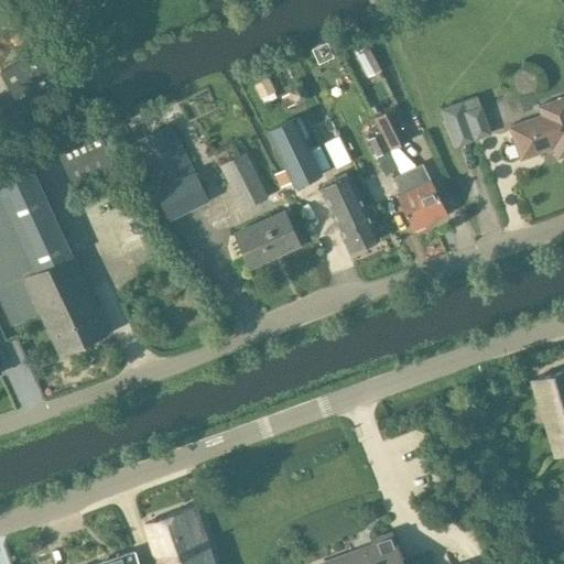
[(8,0),(0,0),(0,22),(15,14),(8,0)]
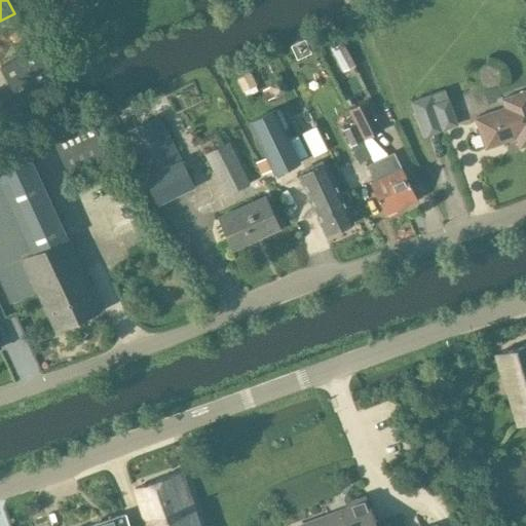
[(303,40),(293,45),(298,57),(308,52),(303,40)]
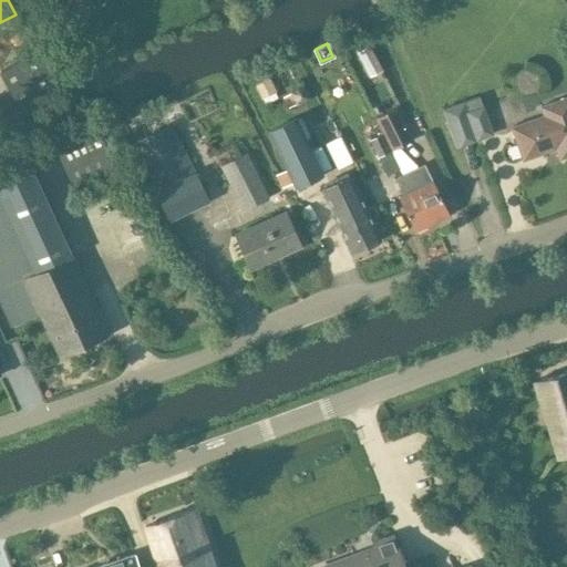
[(357,52),(370,76),(383,70),(370,45),(357,52)]
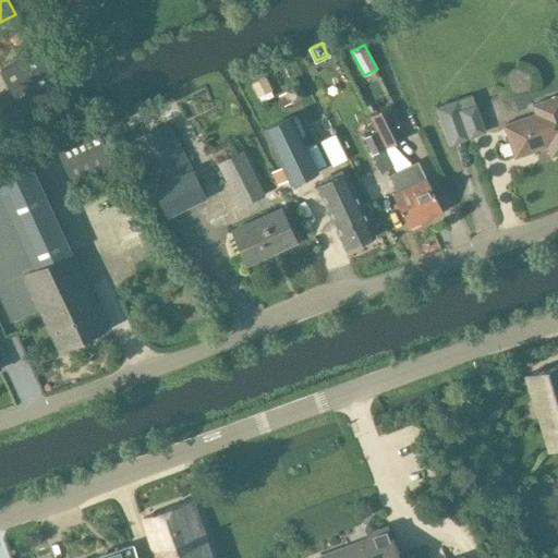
[(59,83),(39,46),(0,68),(0,71),(20,108),(59,83)]
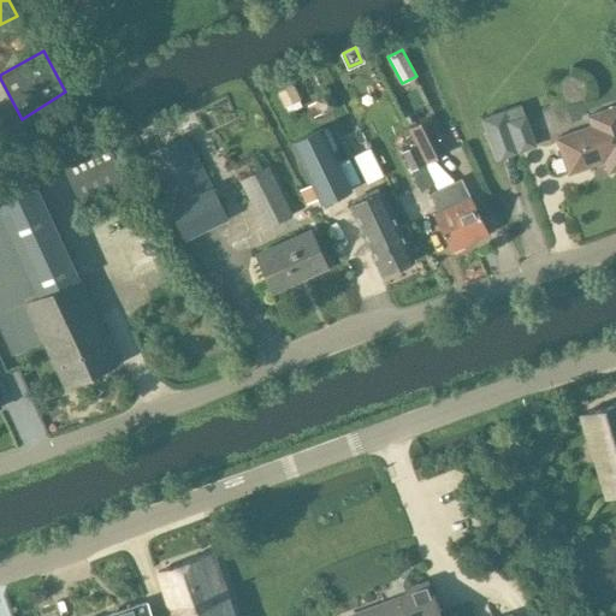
[(521,105),(501,112),(481,118),(496,159),(534,144),(521,105)]
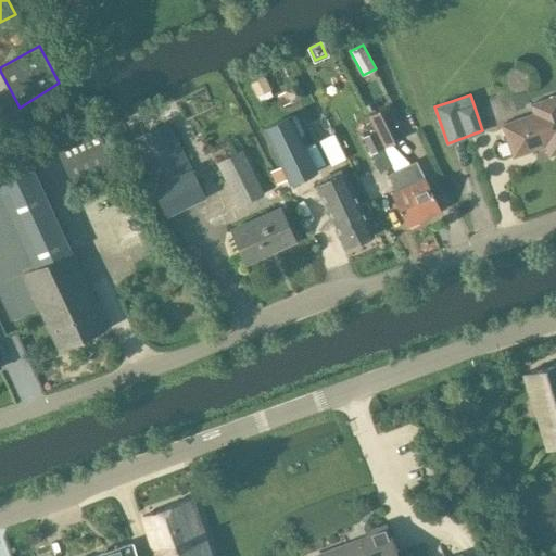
[(555,96),(531,104),(534,113),(502,125),(513,156),(545,144),(548,154),(555,151),(555,96)]
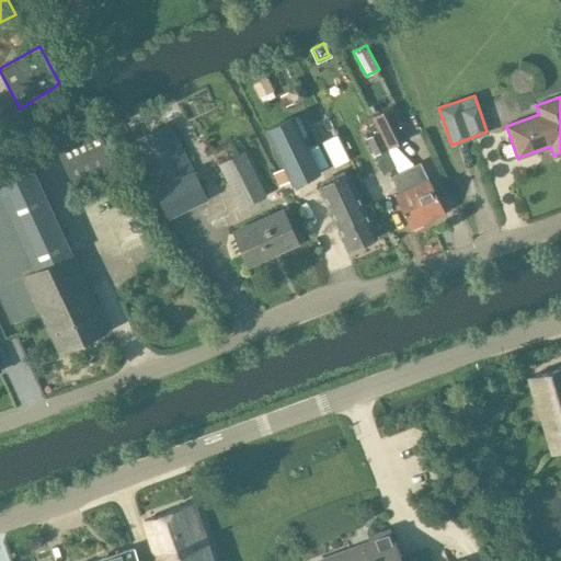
[(387,147),(407,137),(391,105),(370,115),(387,147)]
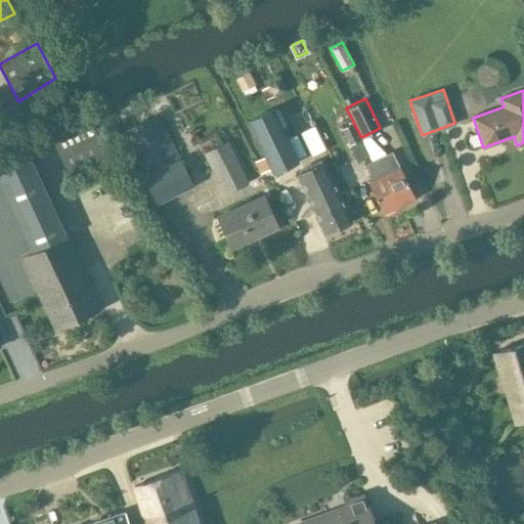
[(328,150),(306,105),(288,115),(281,118),(303,162),(328,150)]
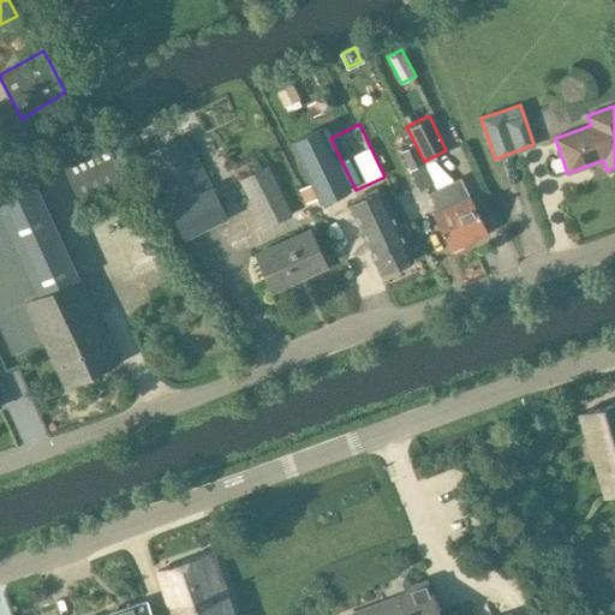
[(186,136),(148,154),(172,206),(171,207),(185,238),(226,219),(186,136)]
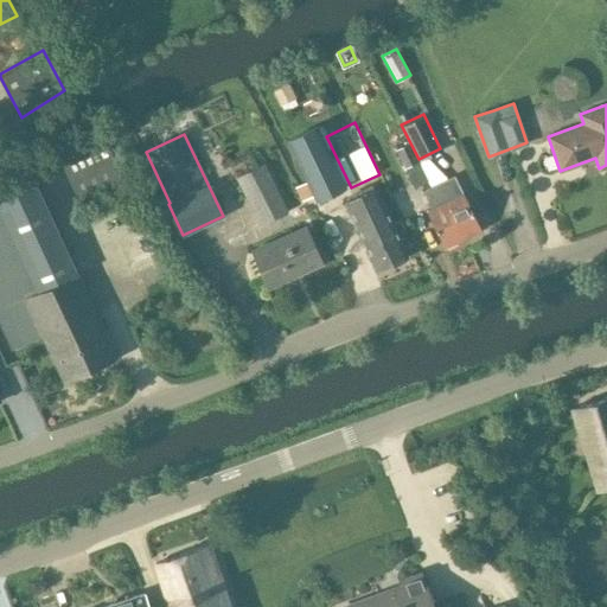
[(320,135),(288,151),(313,196),(343,180),(320,135)]
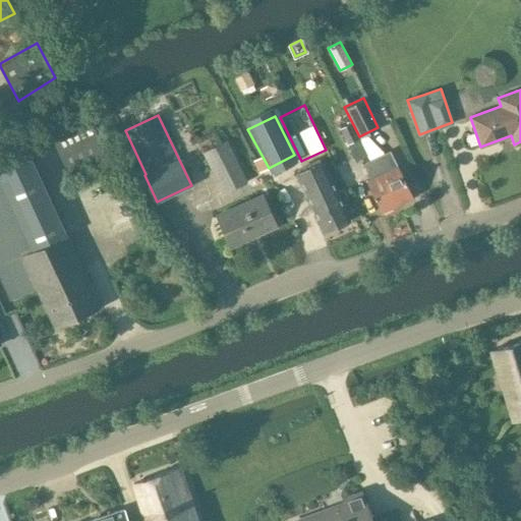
[(340,129),(347,145),(359,138),(351,123),(340,129)]
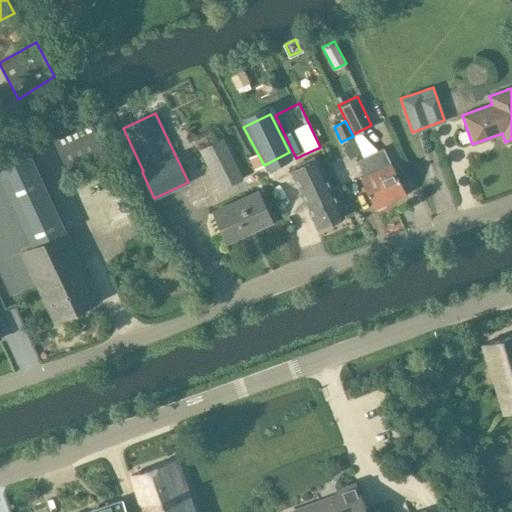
[(223,138),(199,150),(219,189),(243,177),(223,138)]
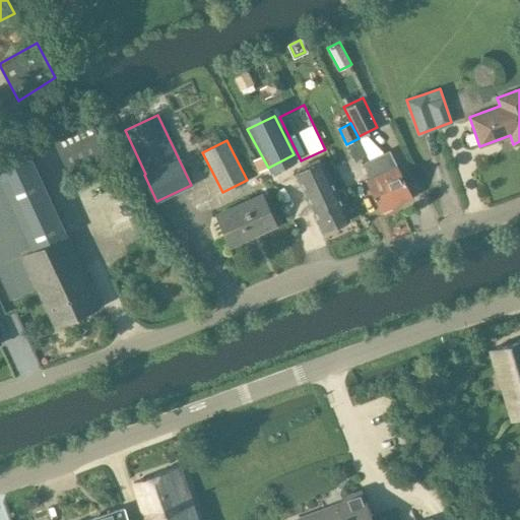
[(56,326),(99,307),(27,150),(0,163),(0,276),(10,299),(35,287),(52,326),(56,326)]
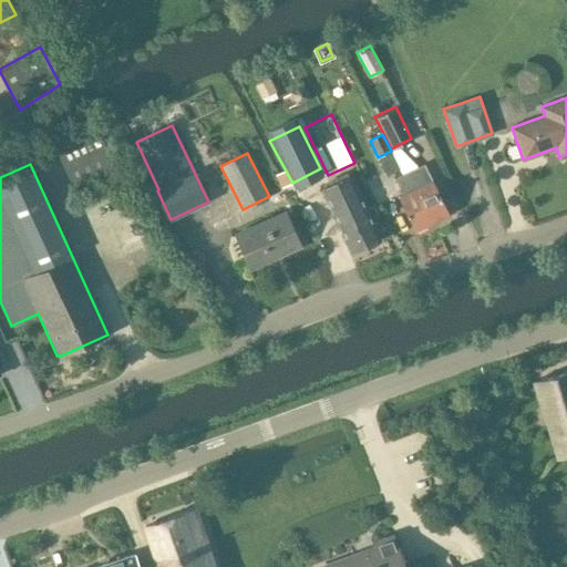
[(408,173),(431,222),(449,213),(432,181),(426,183),(419,167),(408,173)]
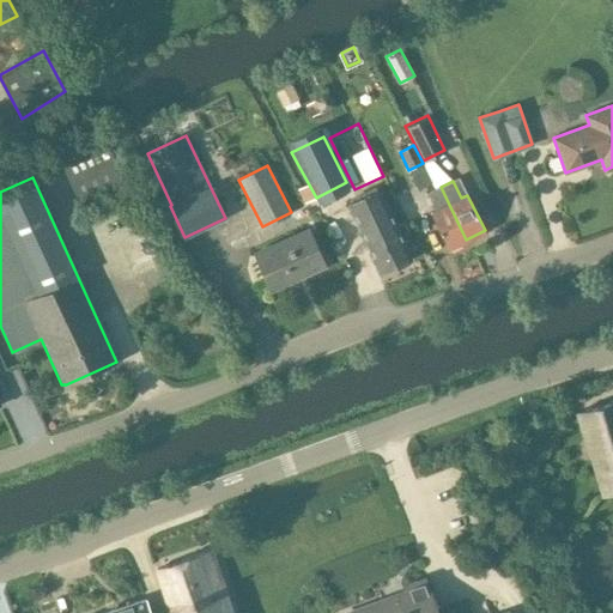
[(448,248),(466,240),(441,187),(429,193),(437,210),(431,212),(448,248)]
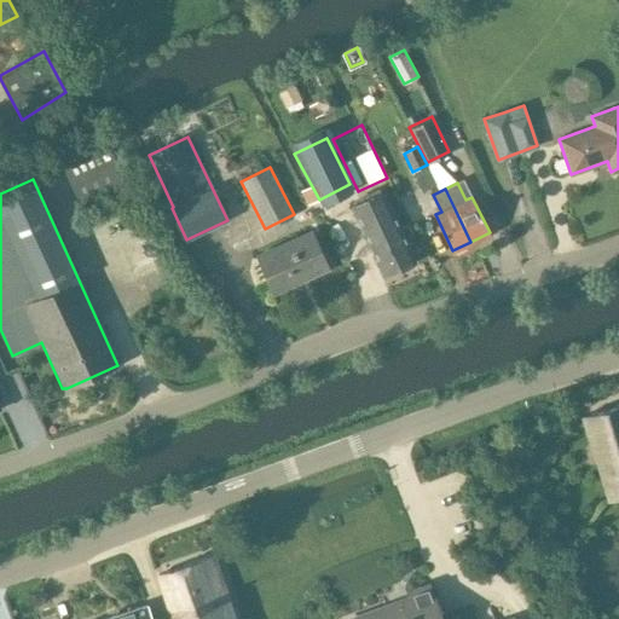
[(352,207),(383,275),(414,261),(381,192),(352,207)]
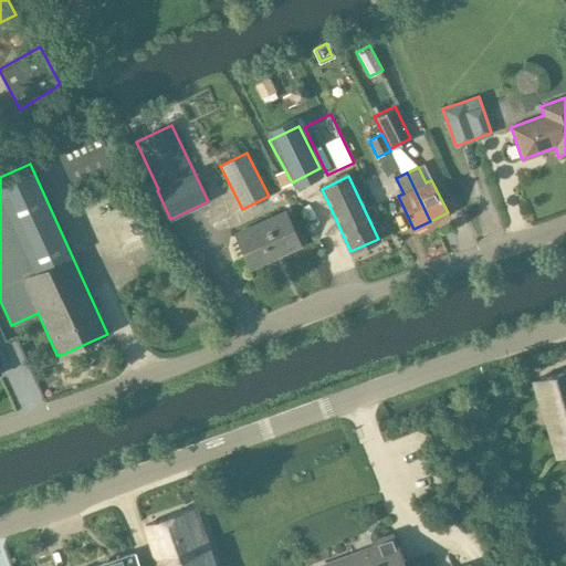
[(284,211),(236,233),(250,266),(300,244),(284,211)]
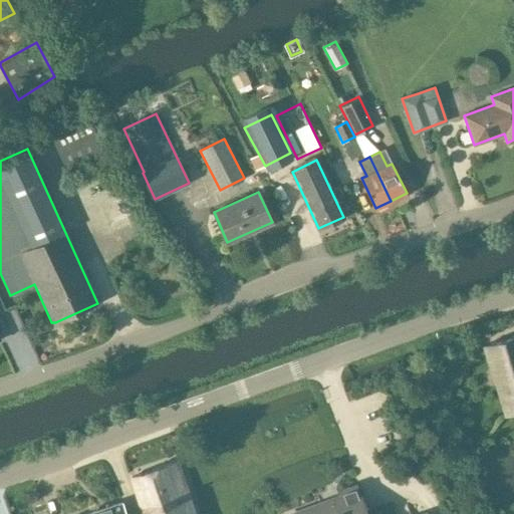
[(513,335),(485,345),(506,415),(513,412),(513,335)]
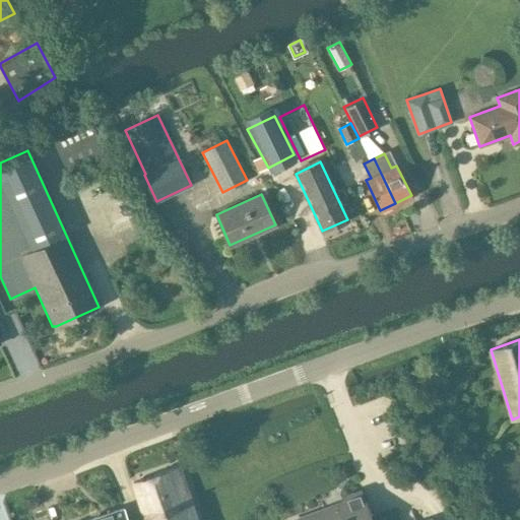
[(196,519),(179,467),(133,481),(145,519),(196,519)]
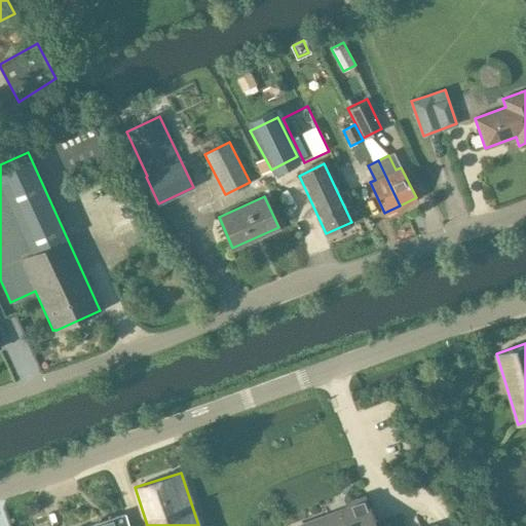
[(301,525),(438,525),(438,524),(431,525),(392,525),(392,523),(382,525),(375,525),(366,495),(343,503),(345,511),(301,525)]
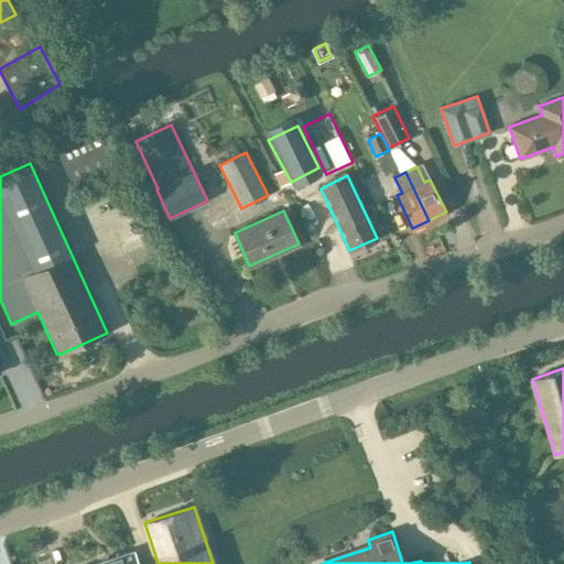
[(138,563),(133,551),(93,563),(138,563)]
